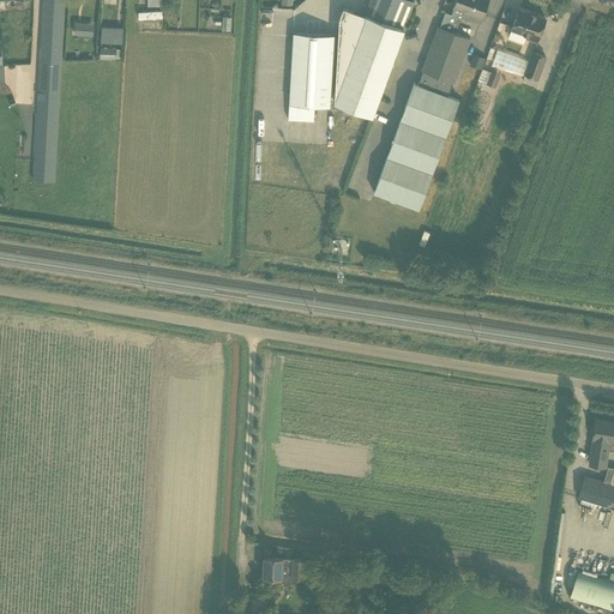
[(42,0),(32,180),(55,181),(65,0),(42,0)]
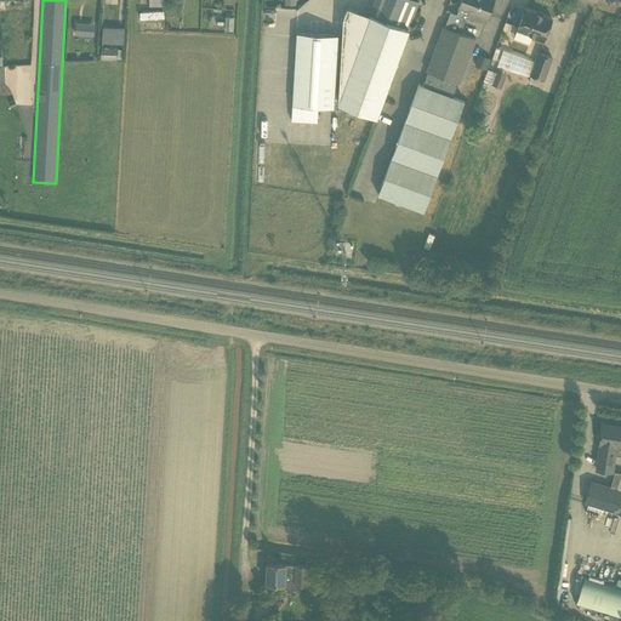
[(409,30),(420,3),(412,0),(375,0),(369,16),(347,7),(343,20),(337,103),(376,118),(409,30)]
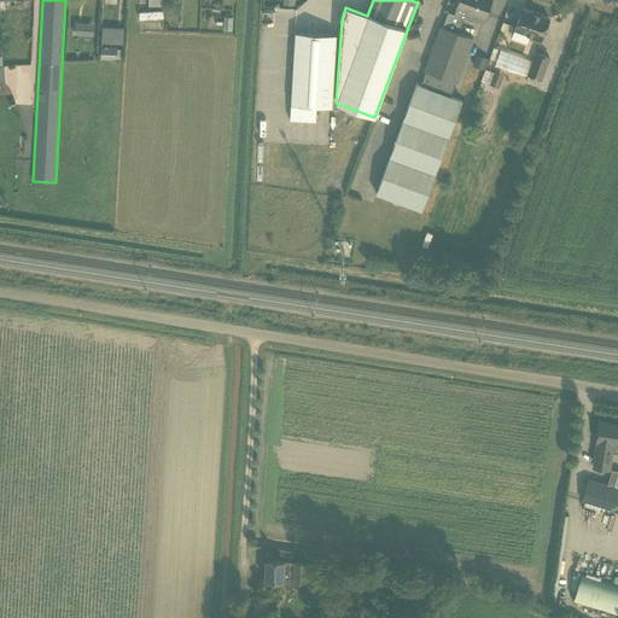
[(464,16),(465,17),(484,23),(485,18),(487,15),(491,0),(459,0),(454,13),(449,12),(448,13),(443,27),(458,33),(464,16)]
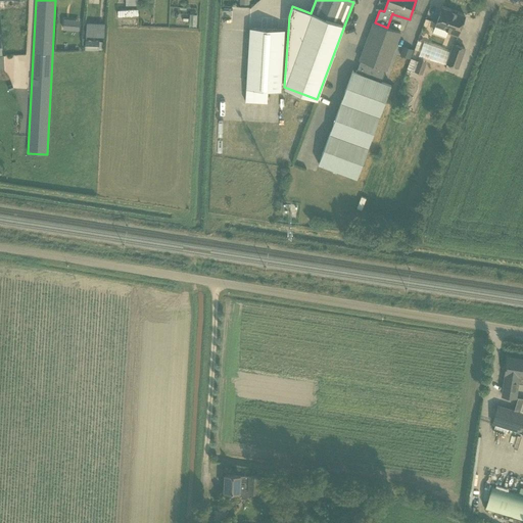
[(457,37),(458,33),(465,16),(441,7),(435,26),(448,31),(447,34),(457,37)]
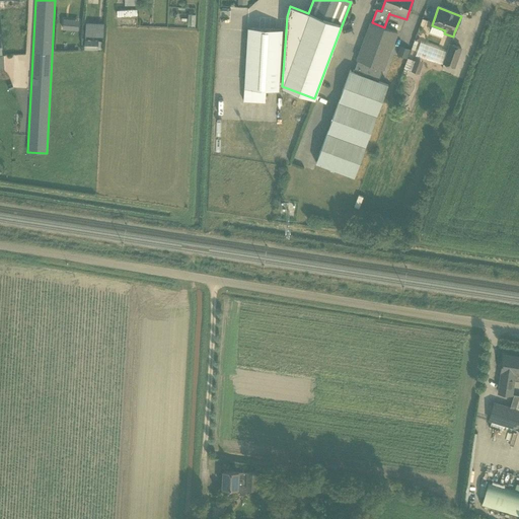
[(79,29),(79,18),(64,18),(63,29),(79,29)]
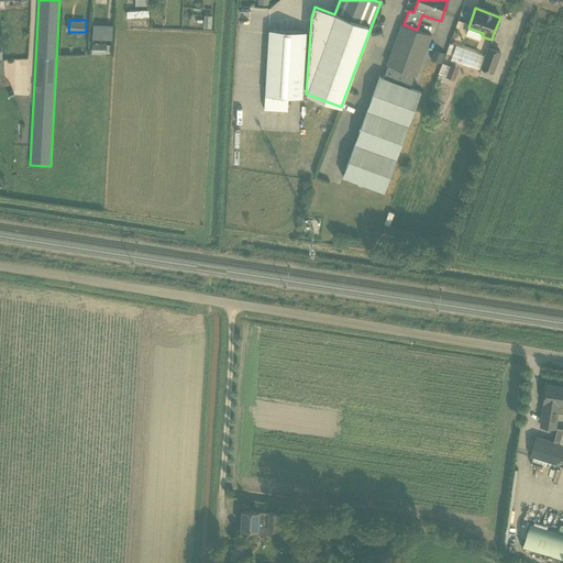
[(92,23),(92,39),(112,39),(112,24),(92,23)]
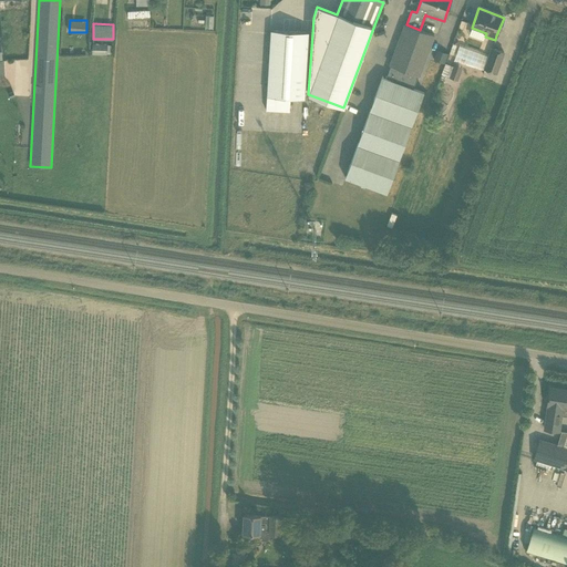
[(391,65),(387,79),(413,89),(418,75),(420,76),(434,34),(421,30),(420,30),(406,24),(405,24),(391,65)]
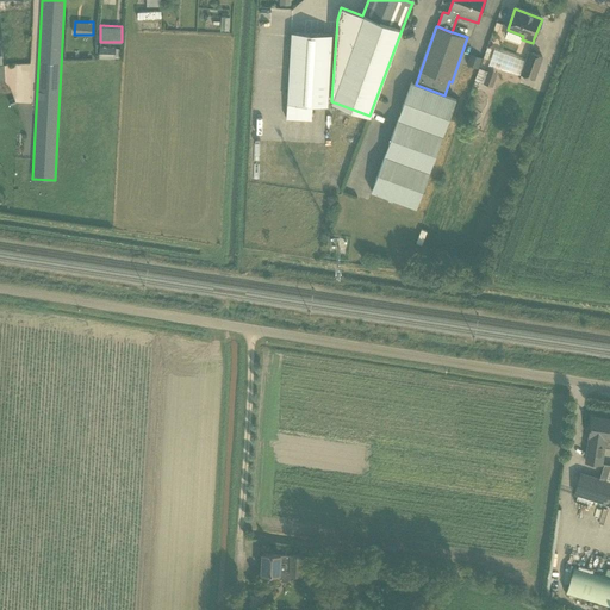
[(291,33),(290,48),(286,118),(311,120),(312,105),(328,106),(331,35),(302,33),(291,33)]
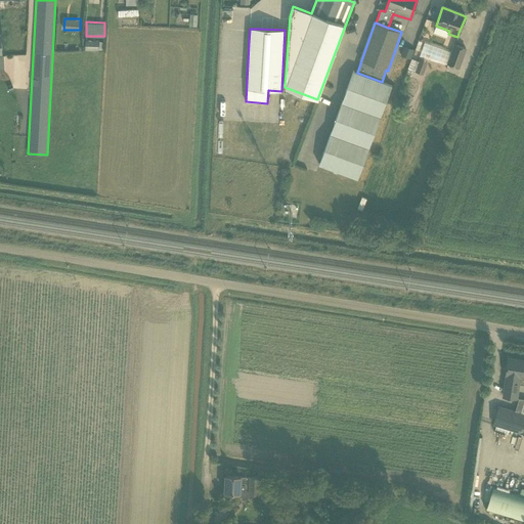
[(86,41),(85,50),(98,50),(98,41),(86,41)]
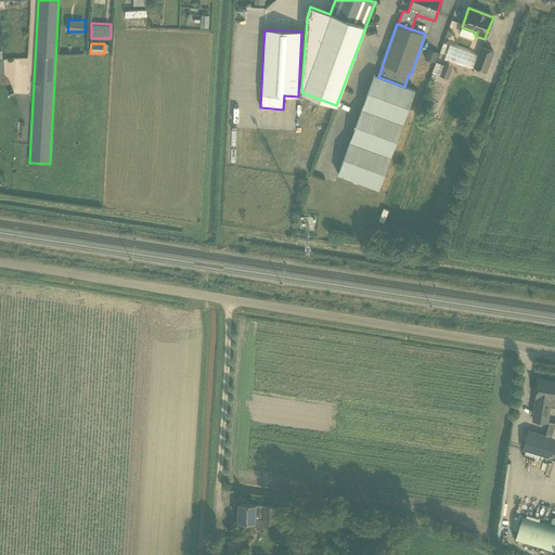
[(480,47),(478,54),(478,55),(450,44),(444,60),(474,69),(474,68),(487,73),(494,51),(480,47)]
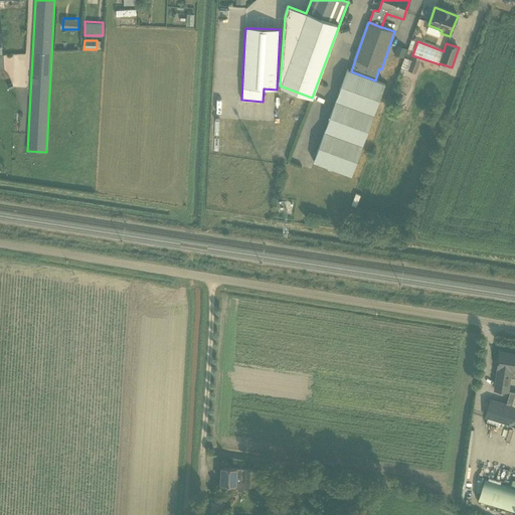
[(407,49),(396,45),(393,54),(403,58),(407,49)]
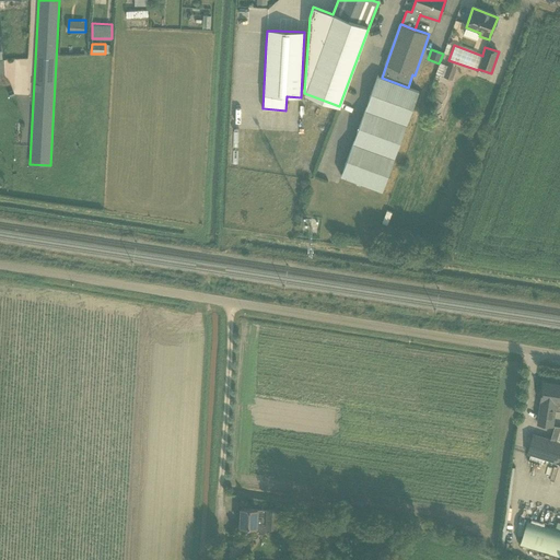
[(444,77),(452,80),(457,67),(448,63),(446,70),(444,77)]
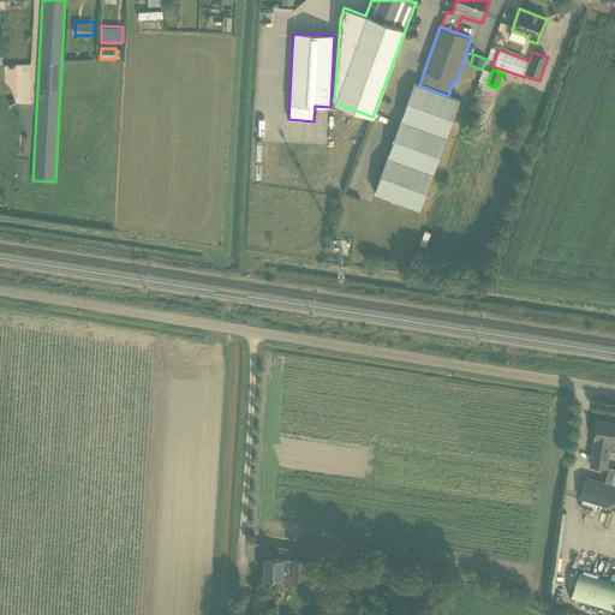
[(415,84),(401,121),(445,137),(459,100),(448,96),(419,85),(415,84)]
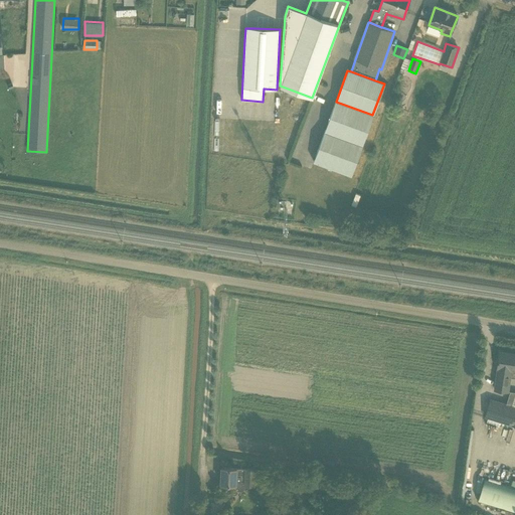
[(350,177),(372,115),(336,102),(313,163),(350,177)]
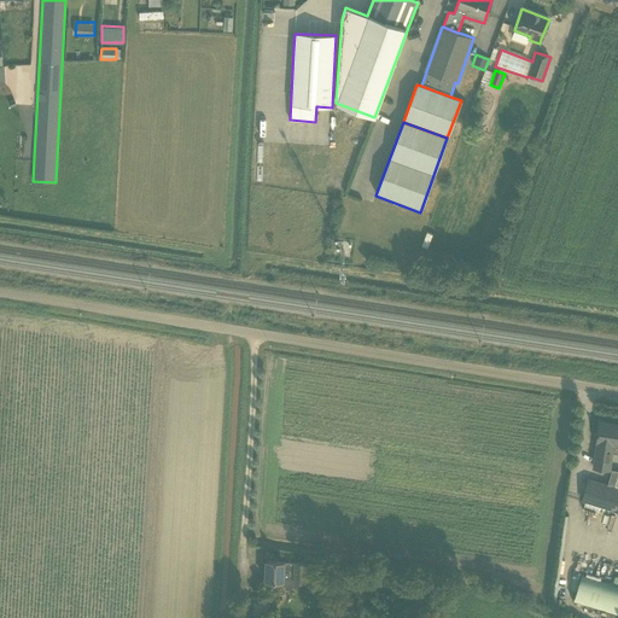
[(617,445),(617,425),(616,425),(614,427),(611,426),(611,425),(600,423),(596,442),(598,442),(594,467),(608,470),(611,453),(608,453),(610,444),(617,445)]
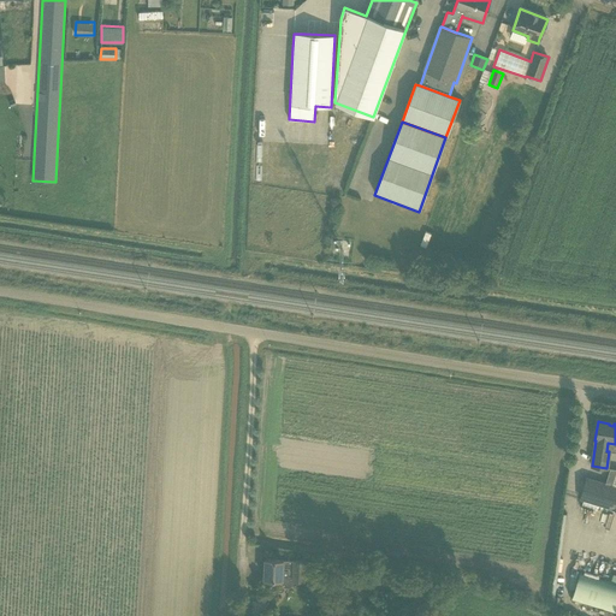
[(615,469),(610,468),(605,484),(586,478),(581,498),(599,503),(615,508),(615,469)]
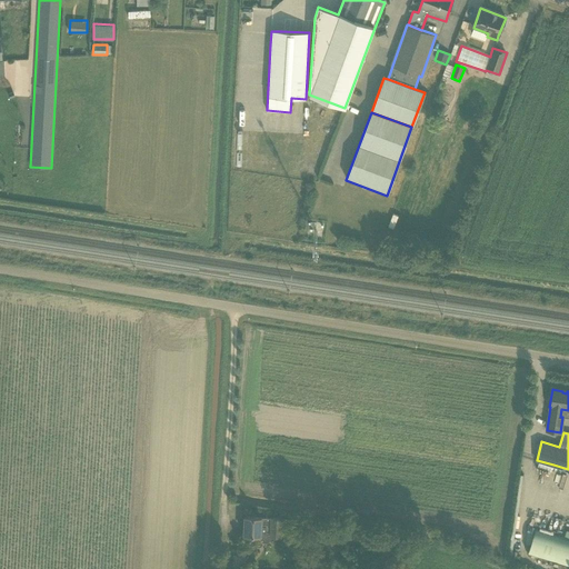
[(261,518),(245,517),(245,535),(260,536),(261,527),(271,527),(270,536),(280,537),(281,519),(271,518),(261,518)]
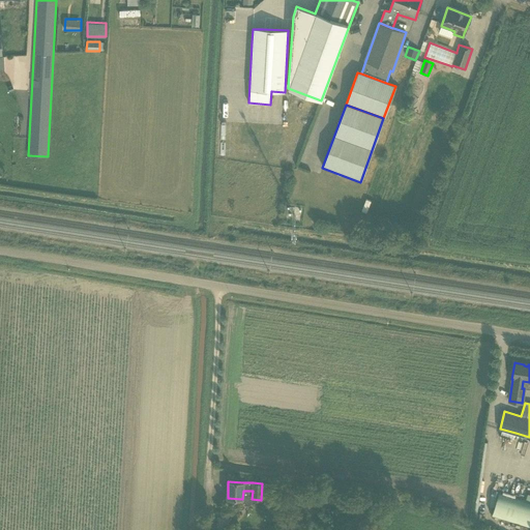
[(491,516),(529,528),(529,502),(498,493),(491,516)]
